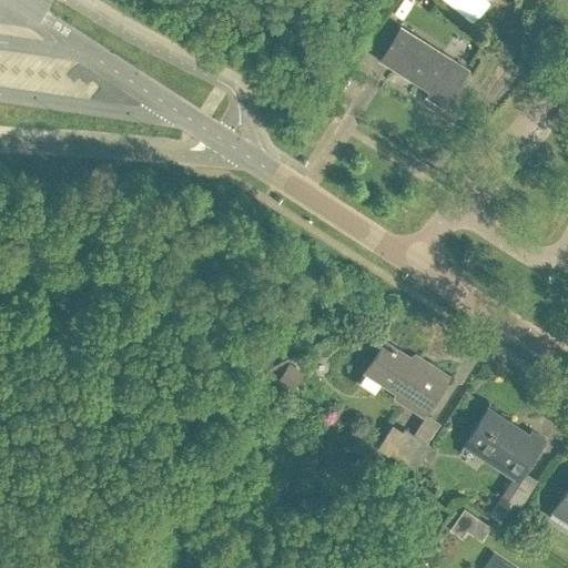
[(466,69),(399,27),(379,59),(429,90),(425,95),(443,107),(466,69)]
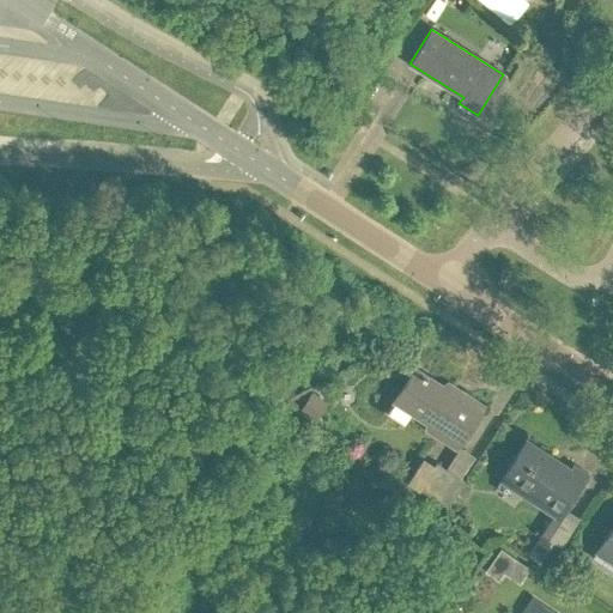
[(404,423),(411,413),(437,430),(434,435),(456,448),(484,406),(462,392),(459,396),(414,368),(387,411),(404,423)]
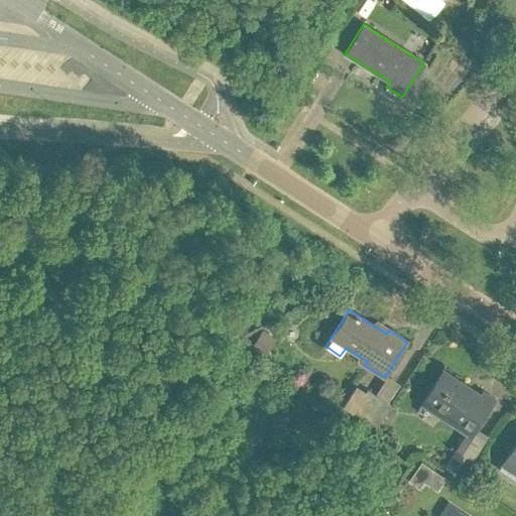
[(254,342),(267,350),(275,338),(261,330),(254,342)]
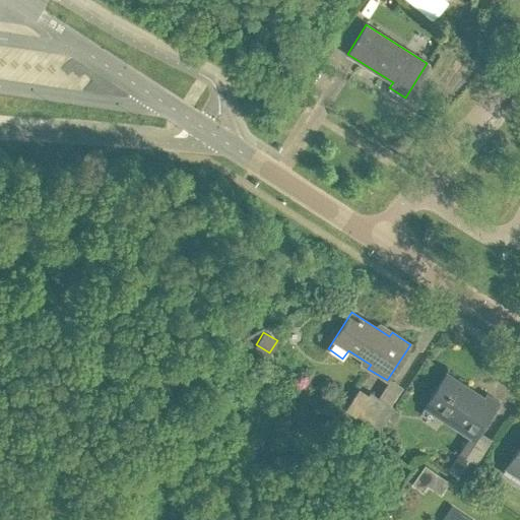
[(479,431),(499,401),(485,393),(483,397),(446,373),(424,407),(470,437),(475,429),(479,431)]
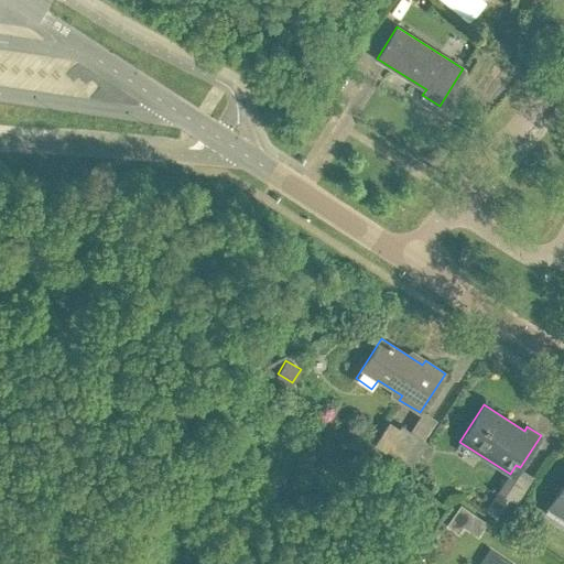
[(402,425),(387,449),(411,466),(416,457),(425,443),(427,442),(402,425)]
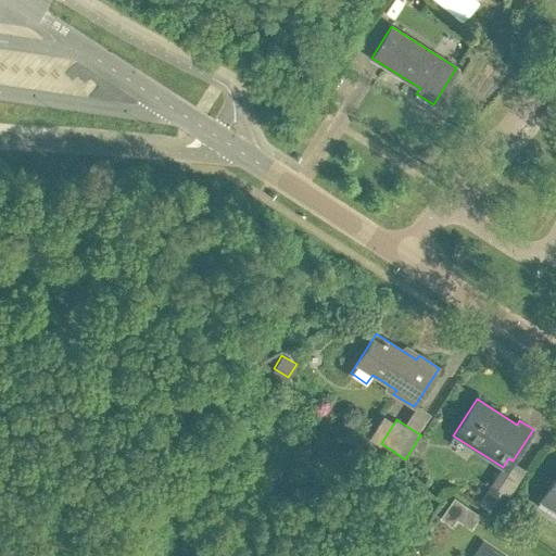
[(426,441),(419,437),(411,451),(417,454),(426,441)]
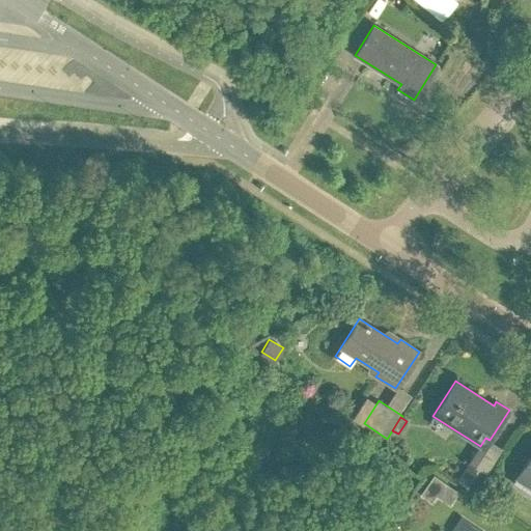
[(530,453),(515,478),(530,487),(530,453)]
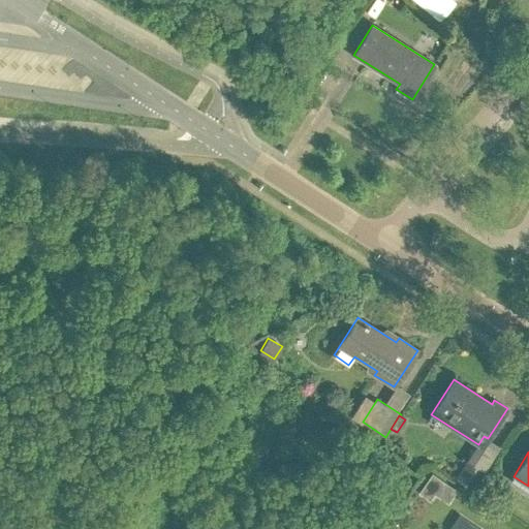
[(467,459),(453,479),(471,492),(485,471),(467,459)]
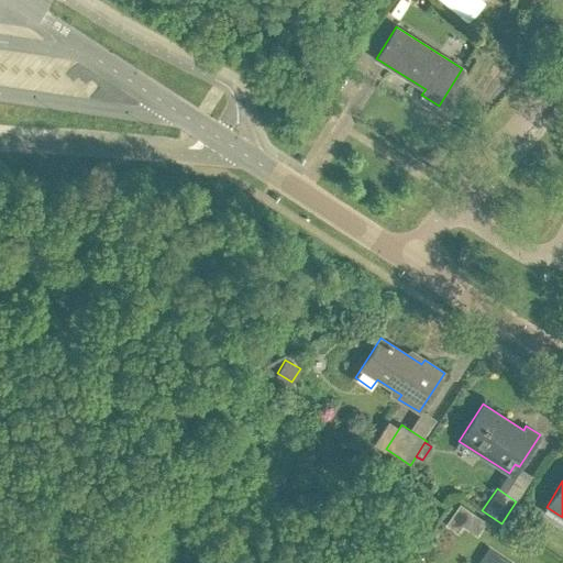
[(510,562),(488,549),(479,562),(510,562)]
